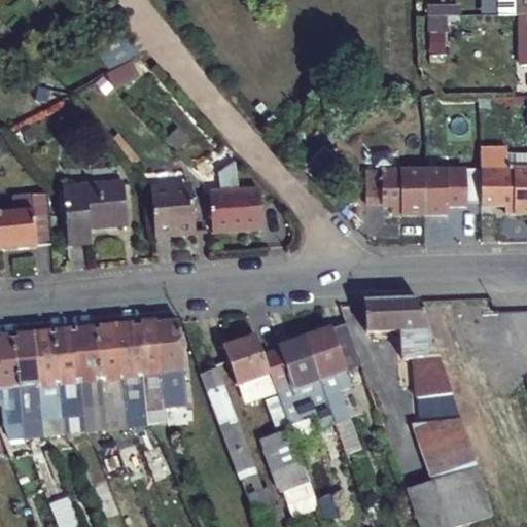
[(526,0),(498,0),(499,16),(518,15),(521,15),(526,14),(526,0)]
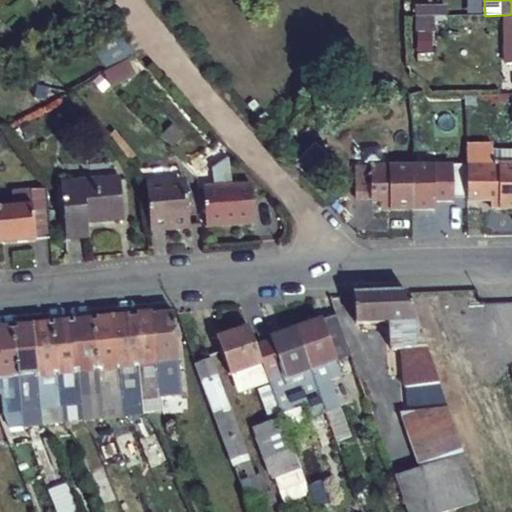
[(126,60),(136,54),(128,40),(125,41),(117,29),(96,40),(103,54),(112,68),(126,60)]
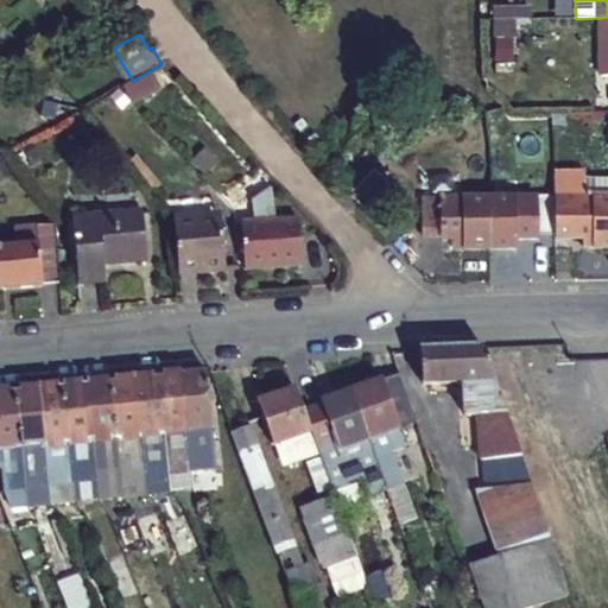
[(162,90),(150,71),(133,81),(119,89),(134,106),(162,90)]
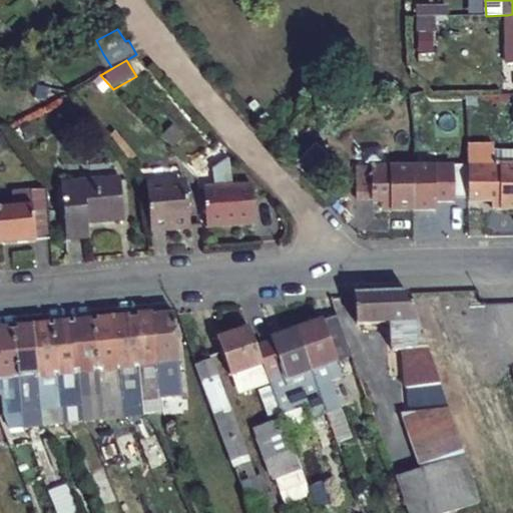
[(512,208),(512,164),(509,165),(492,164),(492,144),(468,144),(467,164),(467,195),(467,199),(492,199),(491,208),(512,208)]
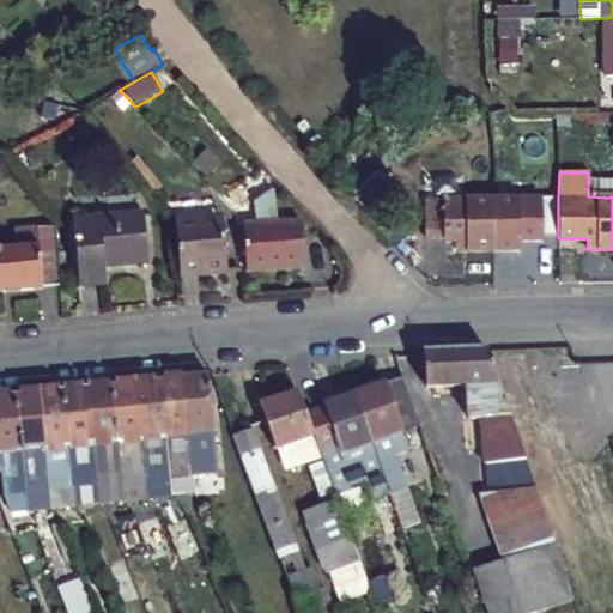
[(246,225),(249,272),(307,268),(303,223),(280,224),(272,189),(250,204),(260,224),(246,225)]
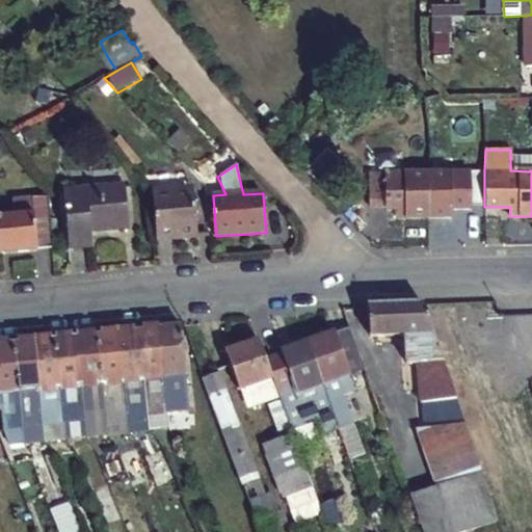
[(470,208),(470,203),(484,203),(484,170),(427,173),(428,219),(451,218),(451,209),(470,208)]
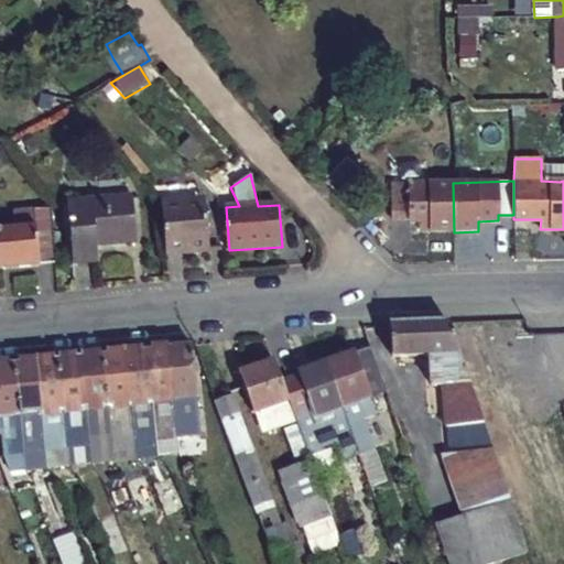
[(453,183),(393,184),(393,216),(411,215),(412,221),(431,221),(431,232),(454,232),(453,183)]
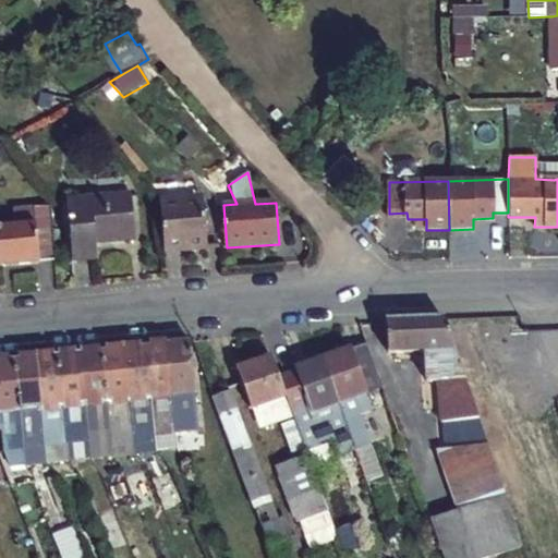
[(134,235),(129,191),(67,198),(71,258),(97,257),(95,240),(134,235)]
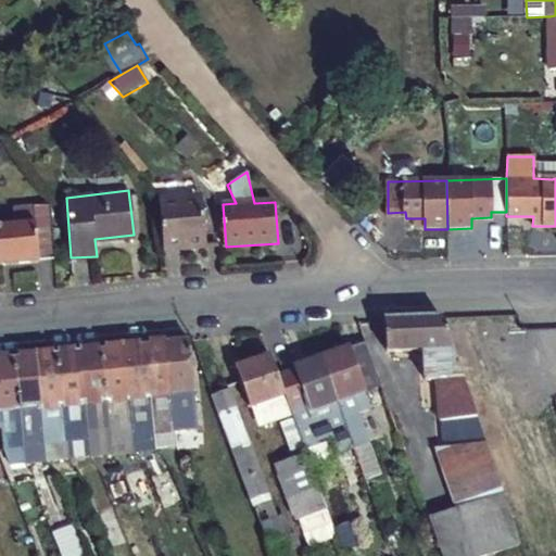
[(161,201),(165,250),(209,247),(206,207),(197,198),(161,201)]
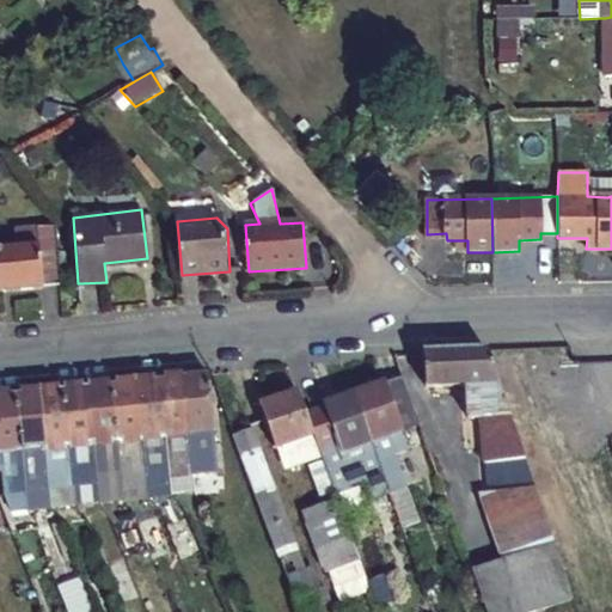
[(44,288),(44,287),(63,285),(56,230),(36,232),(37,245),(0,249),(0,268),(4,293),(44,288)]
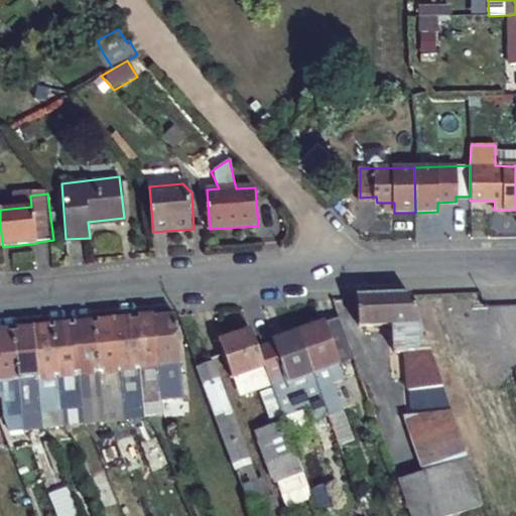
[(416,414),(452,410),(410,295),(357,297),(359,327),(393,326),(395,353),(407,352),(409,374),(412,374),(416,414)]
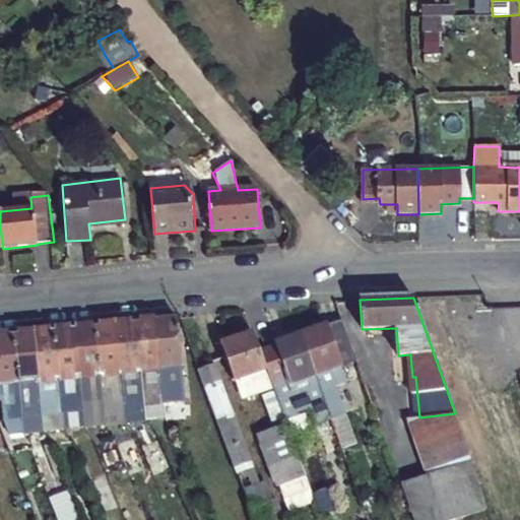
[(174,403),(186,402),(187,402),(177,319),(155,321),(160,370),(163,390),(164,404),(174,403)]
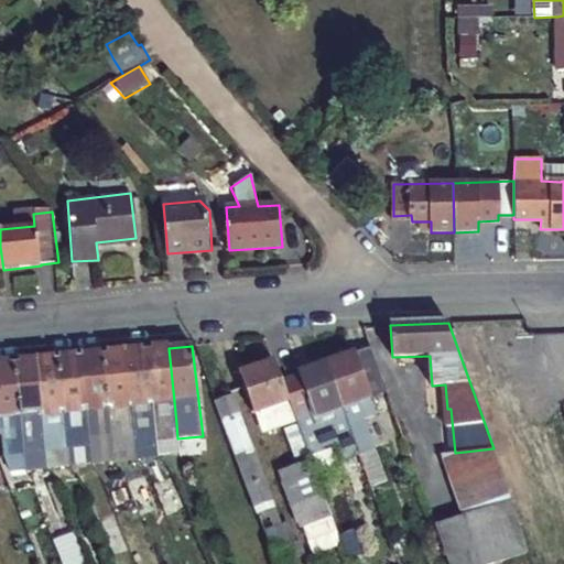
[(151,403),(174,401),(169,348),(145,350),(151,403)]
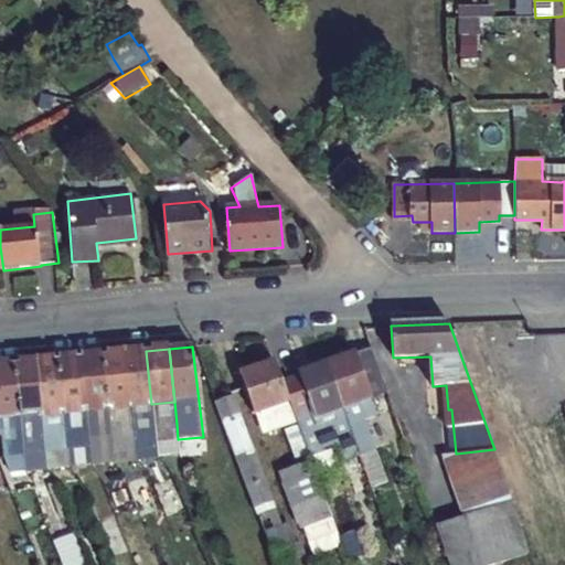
[(329,365),(344,408),(386,393),(371,350),(329,365)]
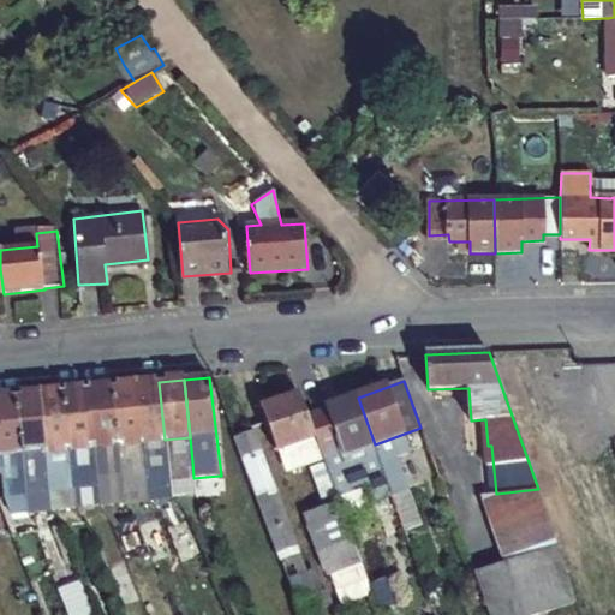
[(156,483),(157,495),(169,494),(168,482),(166,465),(165,440),(159,382),(135,386),(144,483),(156,483)]
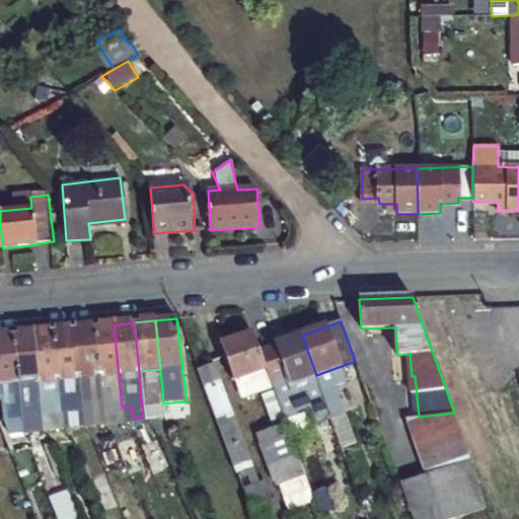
[(101,411),(122,408),(114,325),(94,326),(98,376),(99,396),(101,411)]
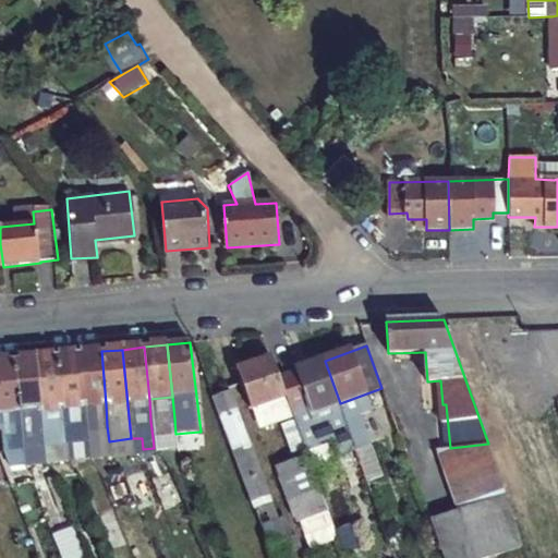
[(84,407),(106,404),(101,351),(79,353),(84,407)]
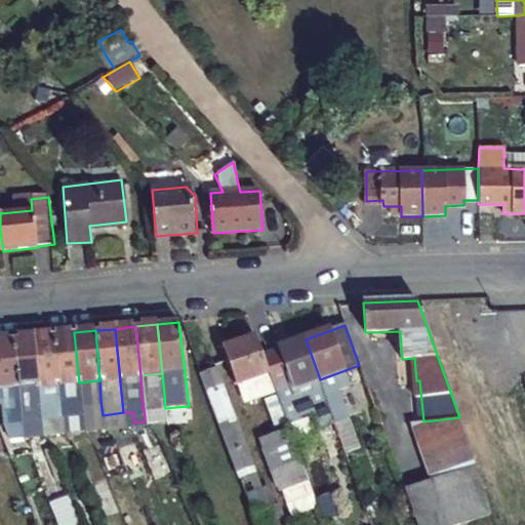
[(74,332),(53,334),(63,419),(72,418),(83,417),(81,402),(79,382),(74,332)]
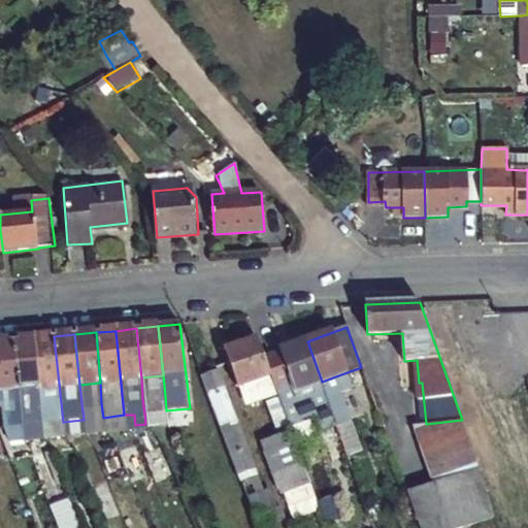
[(42,424),(52,423),(54,438),(64,437),(63,422),(54,336),(34,338),(42,424)]
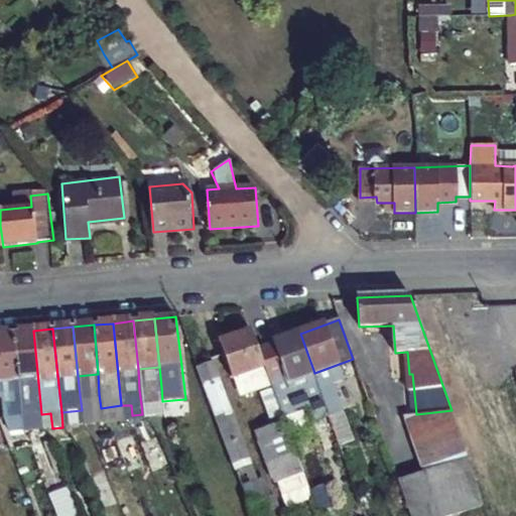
[(33,331),(12,332),(21,416),(41,414),(33,331)]
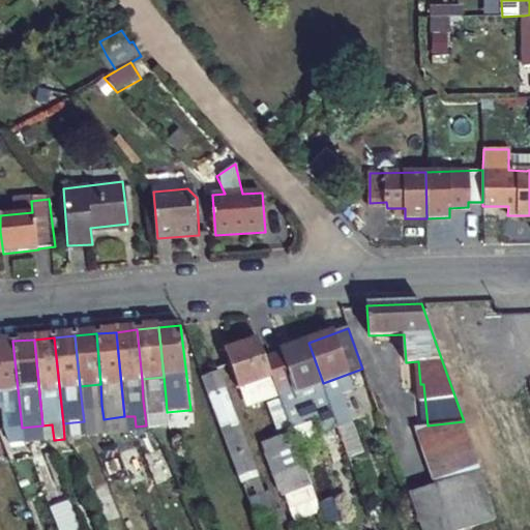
[(12,341),(0,342),(0,406),(5,413),(7,430),(12,429),(22,428),(12,341)]
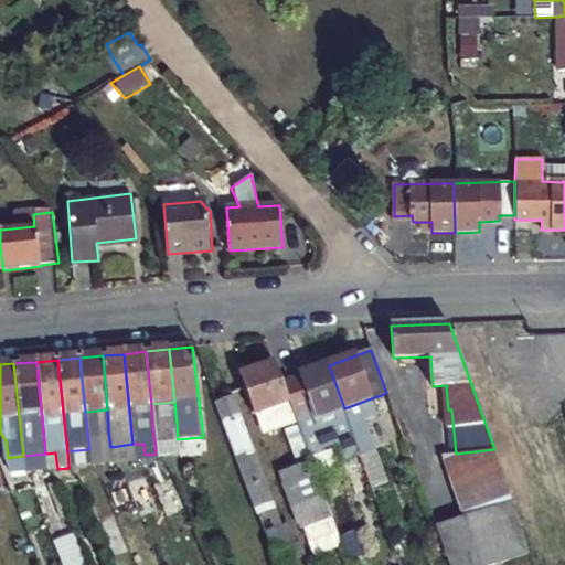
[(283,382),(276,363),(243,375),(247,388),(257,415),(290,403),(283,382)]
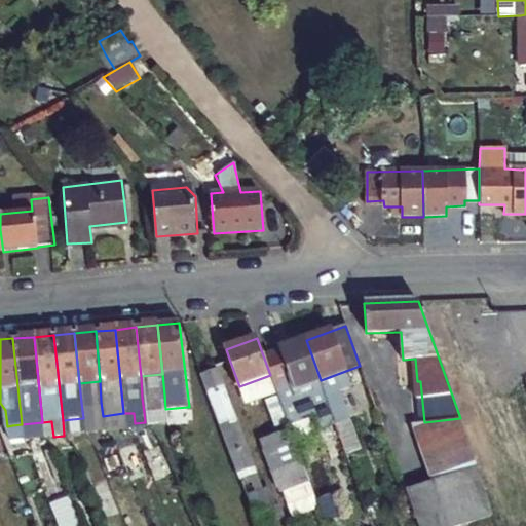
[(270,375),(277,396),(321,380),(306,340),(263,355),(270,375)]
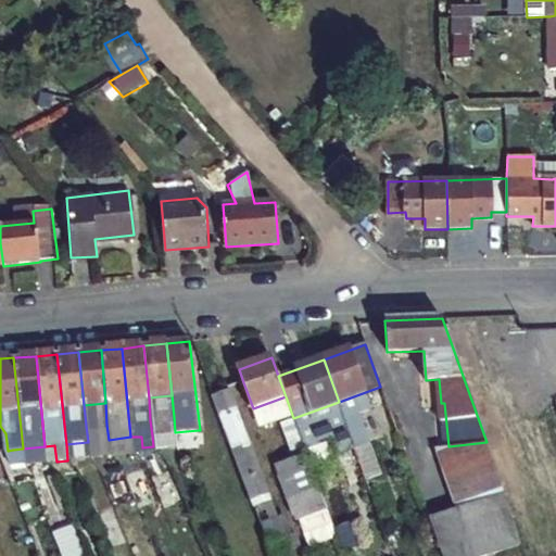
[(243,382),(231,387),(235,395),(241,413),(253,408),(243,382)]
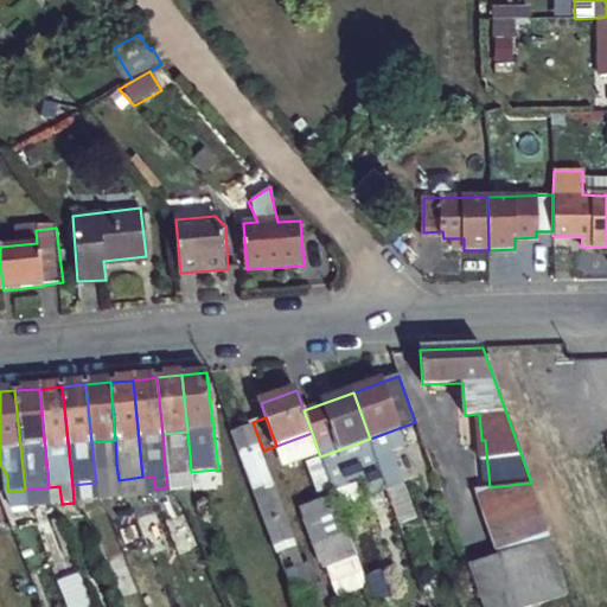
[(236,439),(260,503),(279,554),(298,547),(263,451),(256,432),(236,439)]
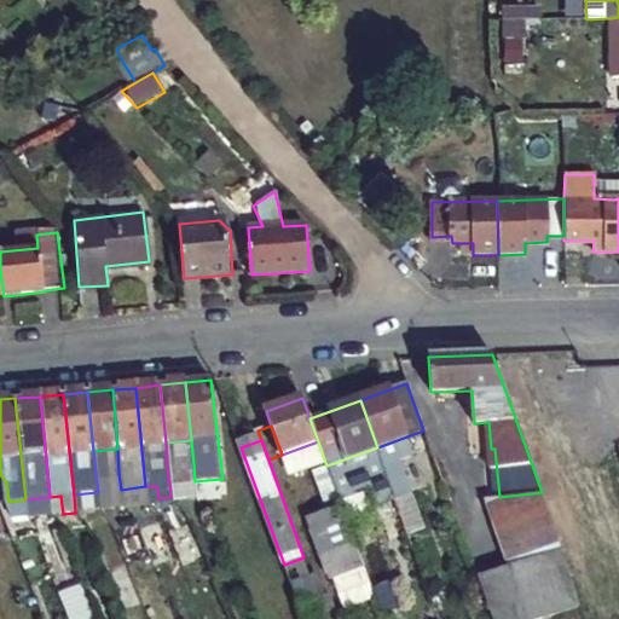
[(389,482),(395,499),(443,482),(431,450),(411,457),(417,472),(389,482)]
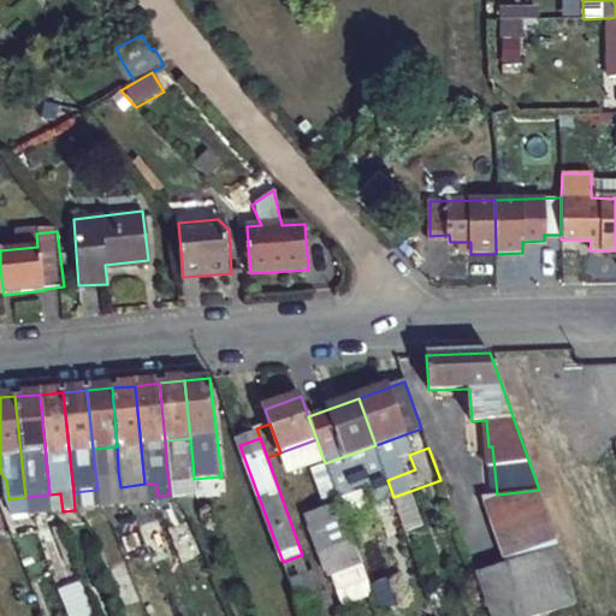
[(169,483),(181,481),(194,479),(193,462),(166,466),(169,483)]
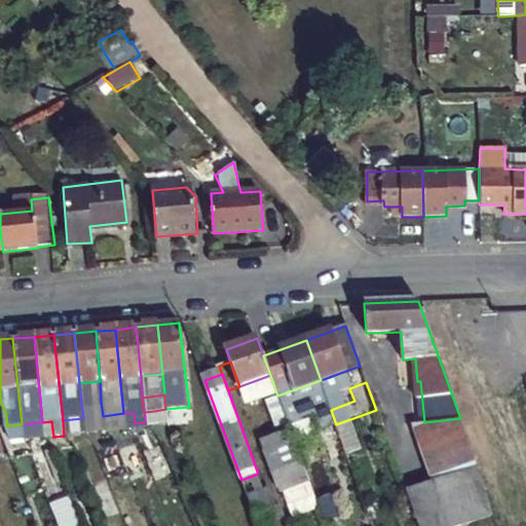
[(81,403),(83,418),(92,417),(103,416),(101,402),(81,403)]
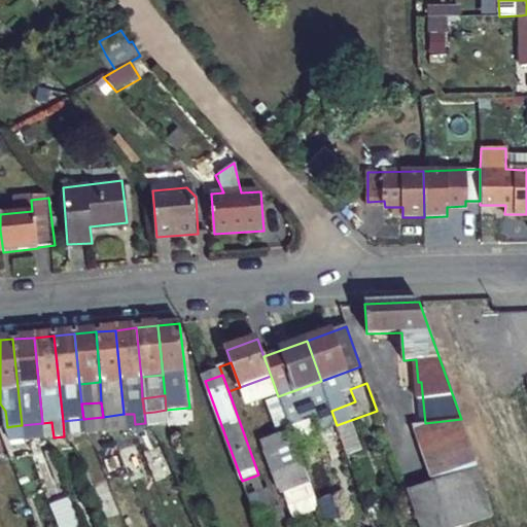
[(178,424),(189,423),(188,408),(176,409),(178,424)]
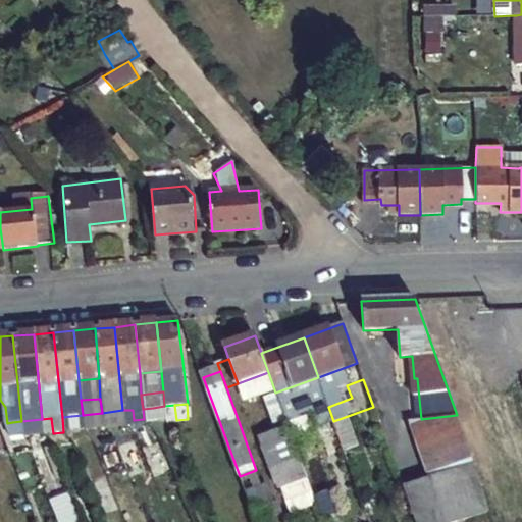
[(144,424),(146,424),(155,423),(153,408),(143,409),(144,419),(144,424)]
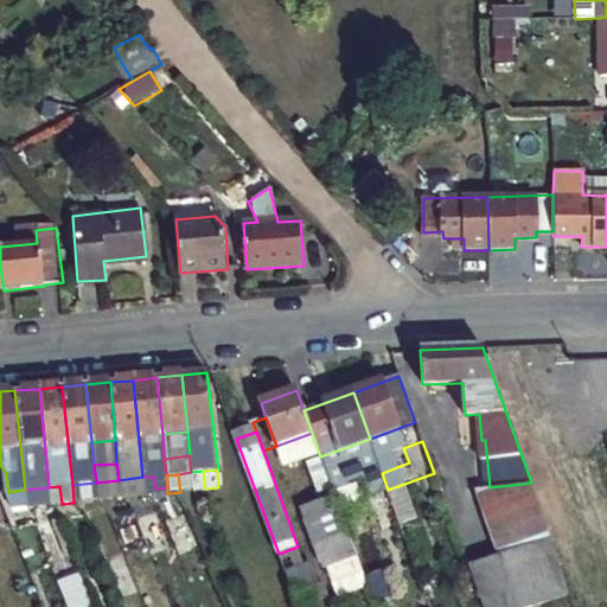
[(144,489),(142,477),(119,480),(120,498),(123,498),(144,494),(144,489)]
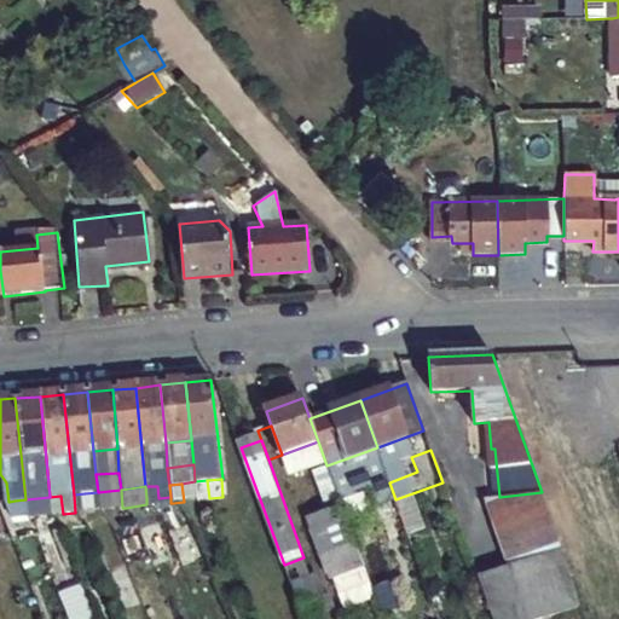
[(145,486),(146,498),(158,498),(157,486),(145,486)]
